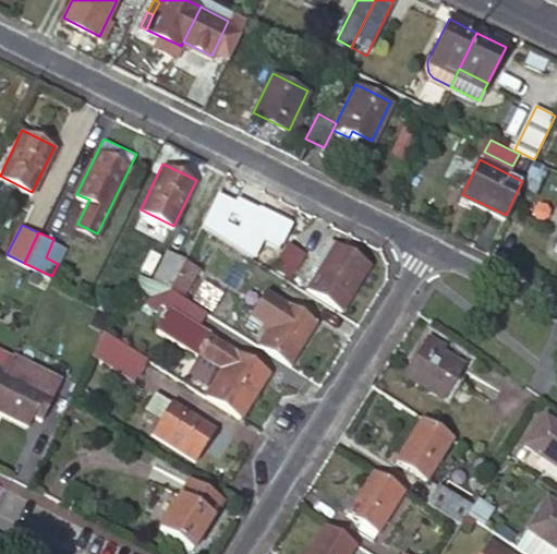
[(342,309),(371,262),(329,237),(312,265),(317,269),(307,287),(342,309)]
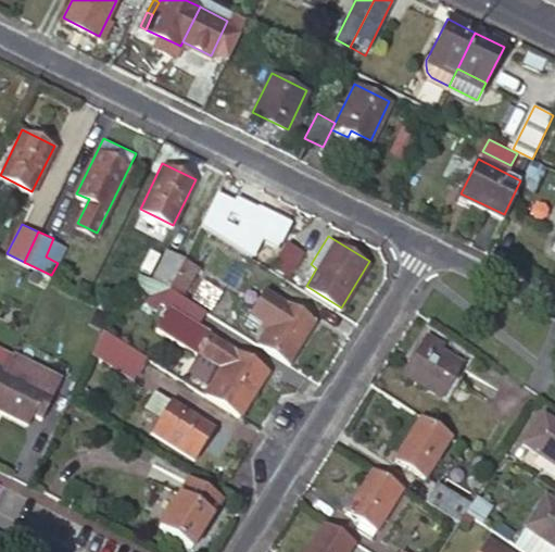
[(65,245),(53,238),(46,256),(58,263),(65,245)]
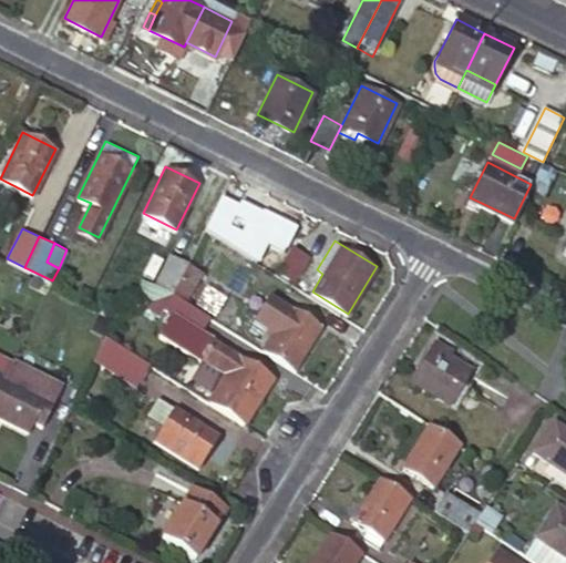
[(294,280),(308,255),(291,245),(277,270),(294,280)]
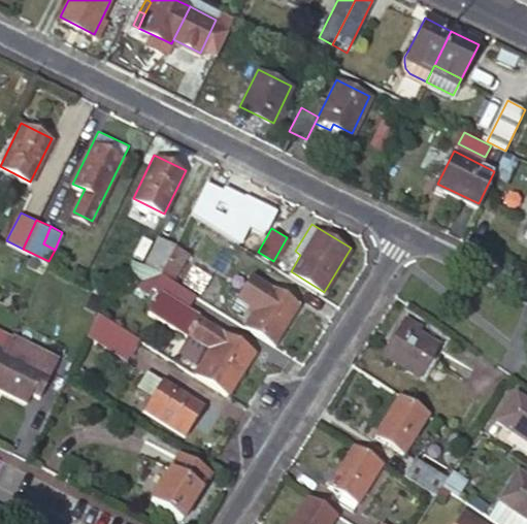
[(161,271),(175,243),(159,235),(145,263),(161,271)]
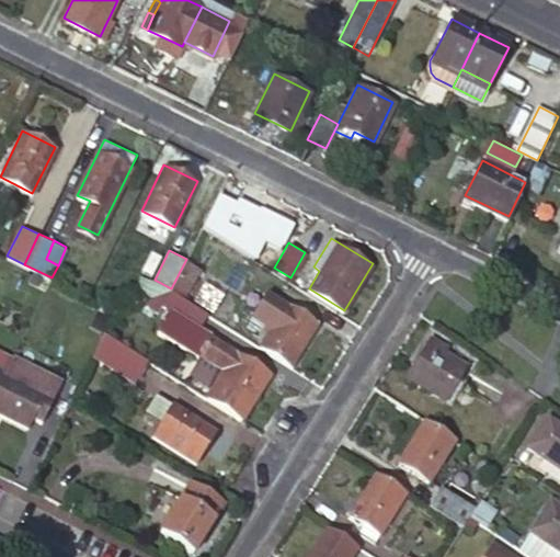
[(203,270),(186,259),(171,288),(185,298),(203,270)]
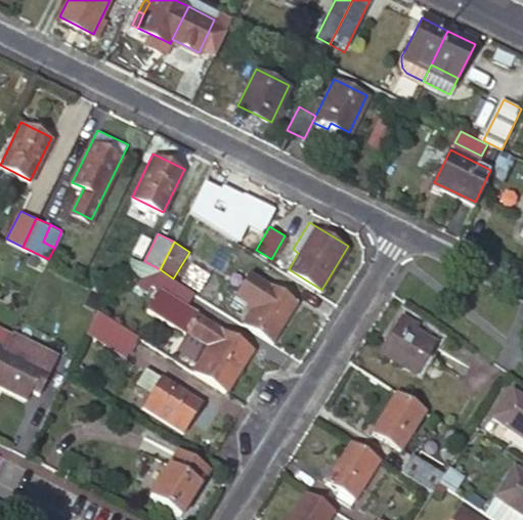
[(144,261),(132,256),(120,279),(126,283),(138,277),(142,276),(160,269),(144,261)]
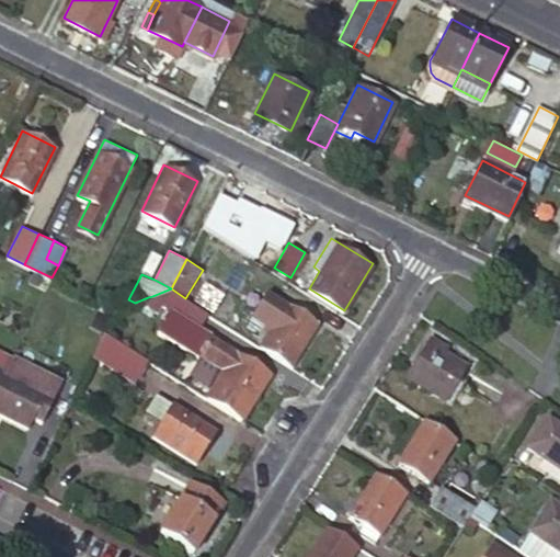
[(185,298),(171,288),(152,296),(162,302),(173,309),(159,330),(198,356),(201,352),(225,367),(208,396),(241,418),(271,372),(202,329),(210,314),(185,298)]
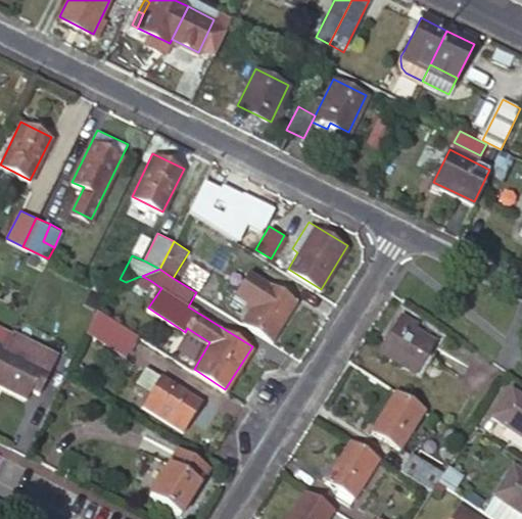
[(243,321),(271,339),(296,299),(267,281),(259,294),(253,291),(248,300),(253,304),(243,321)]
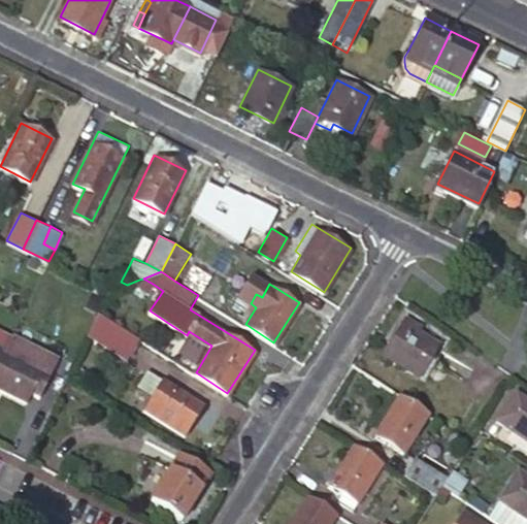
[(98,313),(88,332),(128,357),(139,338),(135,335),(104,316),(98,313)]
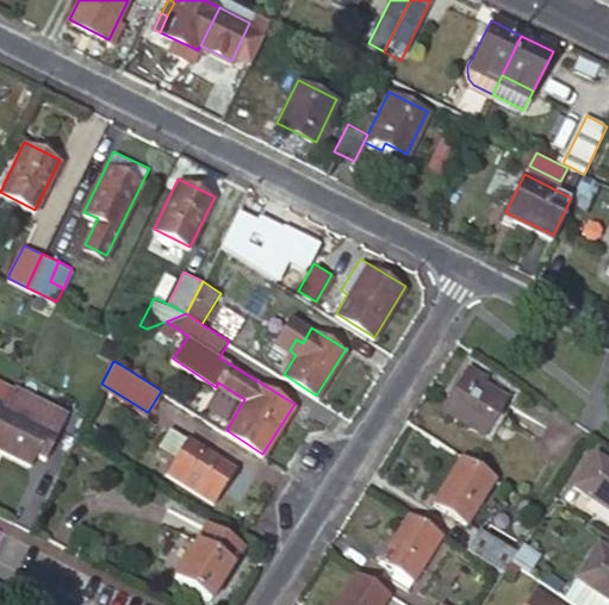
[(485,432),(507,395),(482,380),(485,374),(470,365),(443,407),(485,432)]
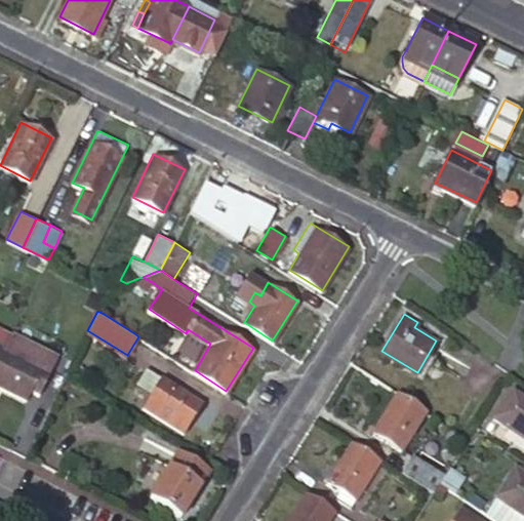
[(4,349),(0,355),(0,385),(27,399),(31,389),(39,393),(57,357),(11,333),(4,349)]
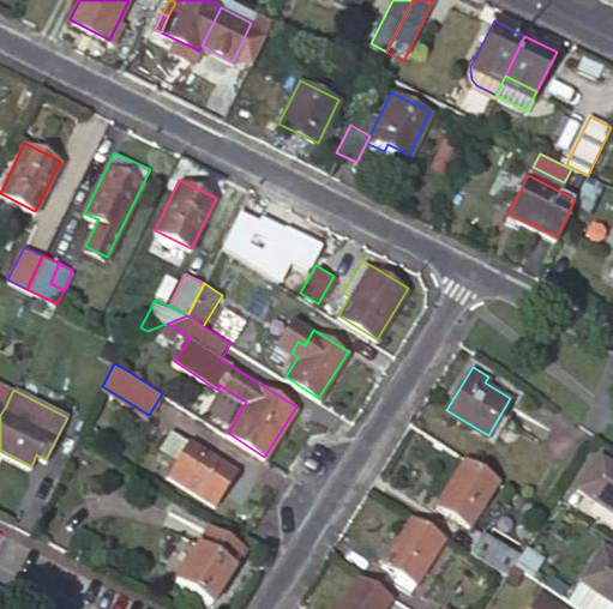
[(216,504),(238,470),(190,440),(172,428),(158,448),(176,459),(168,474),(216,504)]
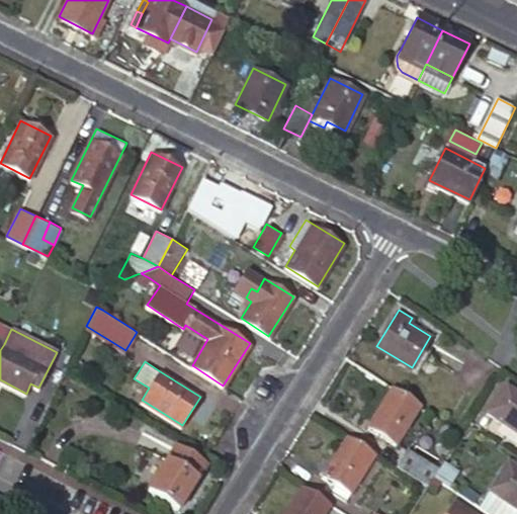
[(516,390),(506,383),(488,410),(516,430),(516,390)]
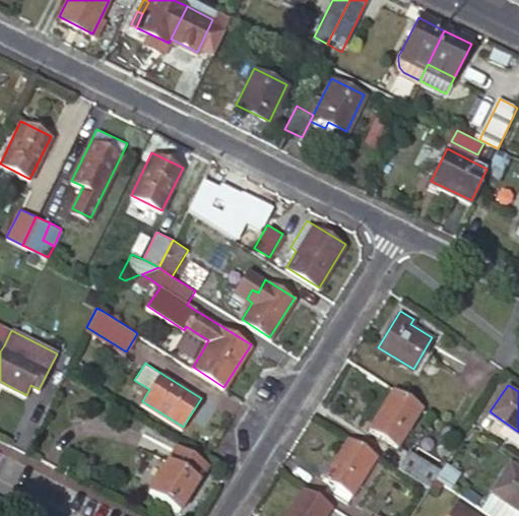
[(423,405),(394,387),(370,427),(398,445),(423,405)]
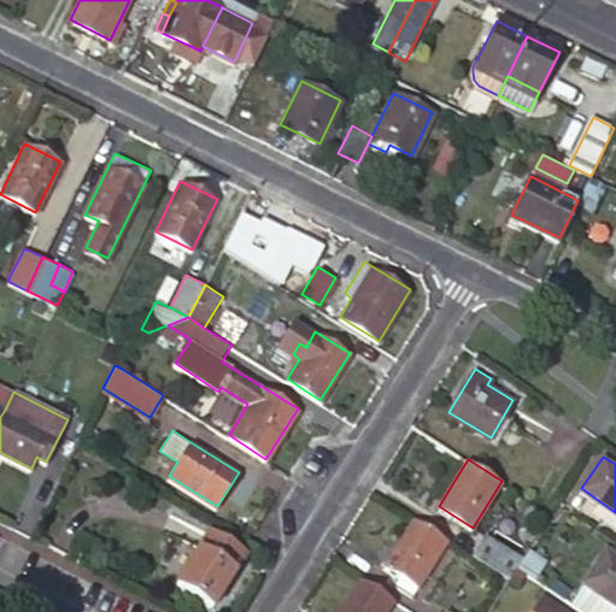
[(449,540),(414,518),(385,564),(404,576),(399,584),(414,594),(449,540)]
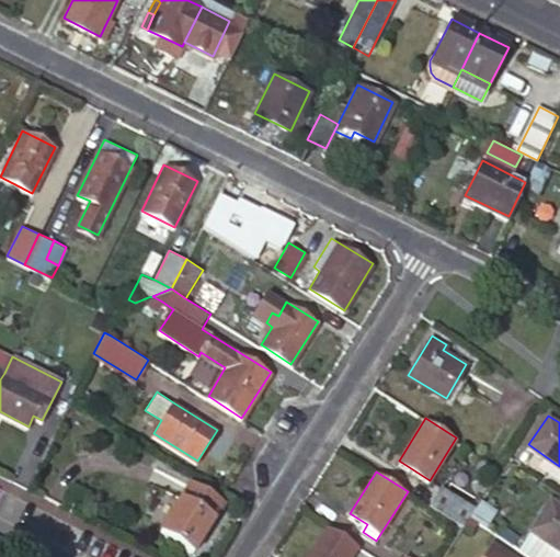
[(193,550),(224,501),(191,480),(160,531),(193,550)]
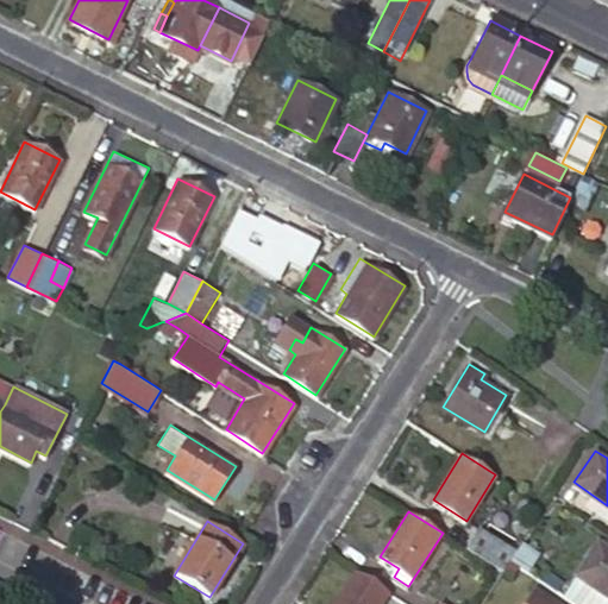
[(511,558),(515,548),(478,526),(467,547),(502,570),(511,558)]
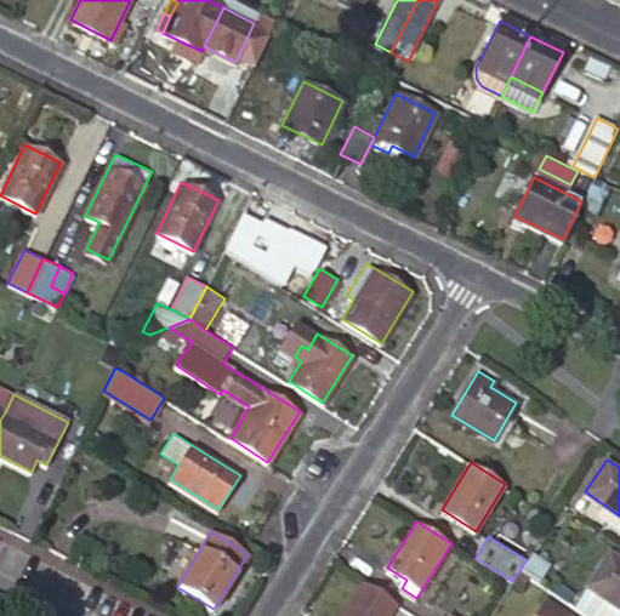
[(619,558),(609,552),(589,585),(607,597),(593,615),(619,615),(619,558)]
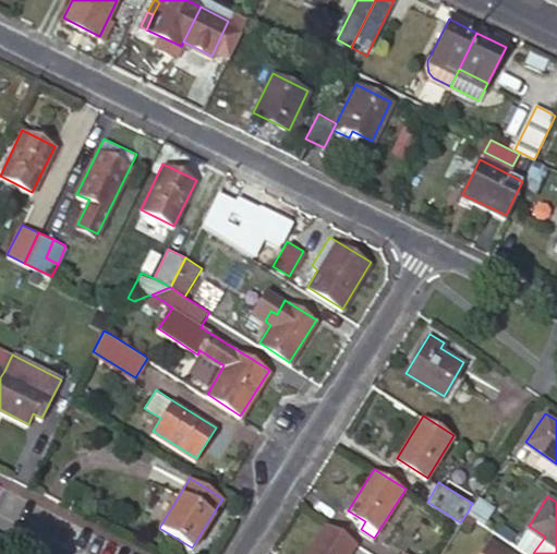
[(468,512),(484,522),(489,514),(472,503),(468,512)]
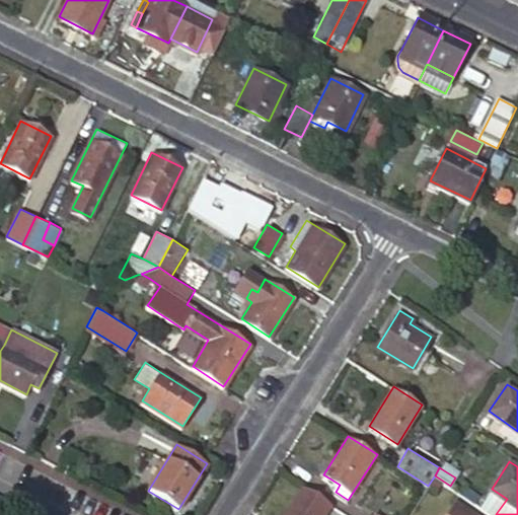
[(323,514),(331,504),(303,486),(284,514),(323,514)]
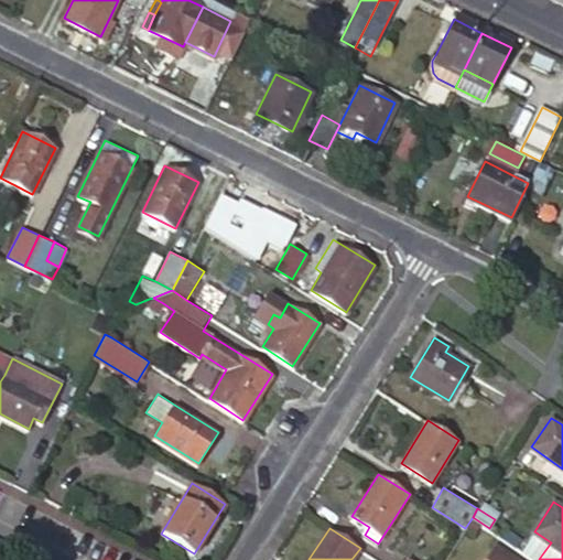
[(517,559),(494,544),(483,559),(517,559)]
